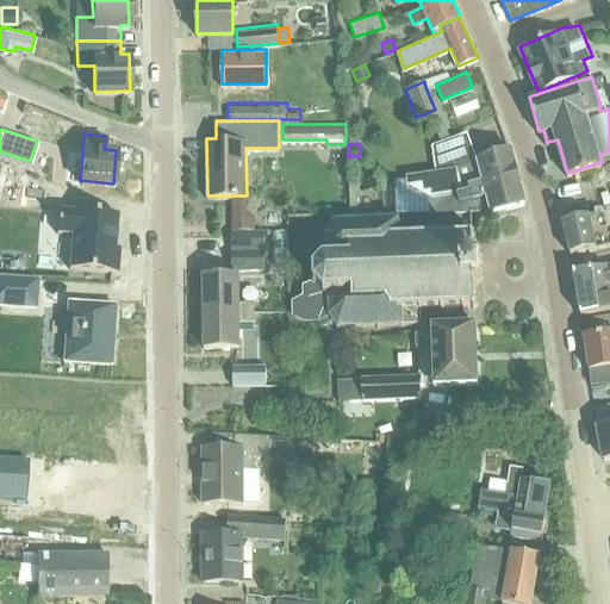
[(406,178),(396,178),(396,209),(431,209),(471,209),(493,209),(526,200),(515,162),(510,147),(508,147),(496,150),(455,167),(406,174),(406,178)]
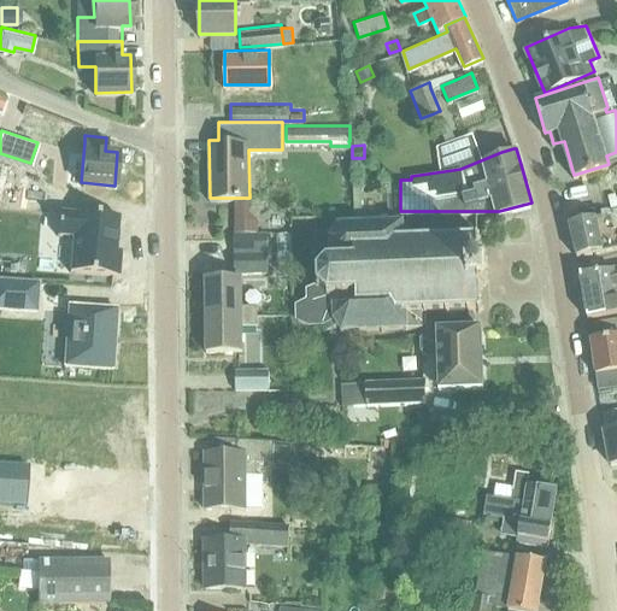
[(50,176),(66,183),(72,169),(56,162),(50,176)]
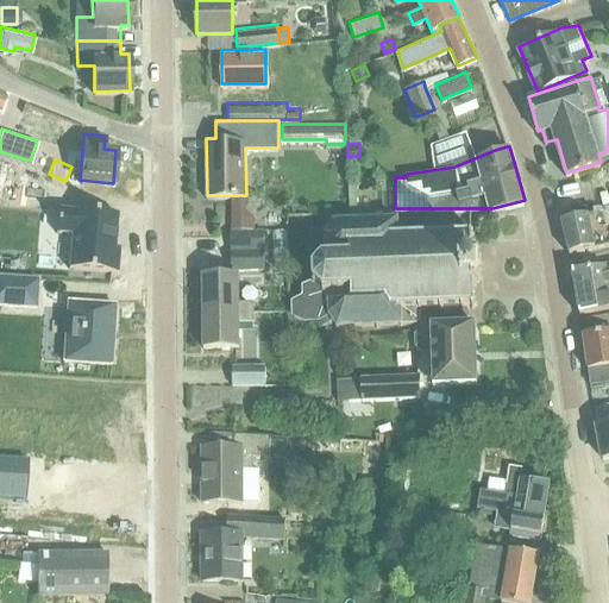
[(58,203),(56,226),(71,228),(69,263),(117,267),(119,242),(114,242),(117,208),(58,203)]
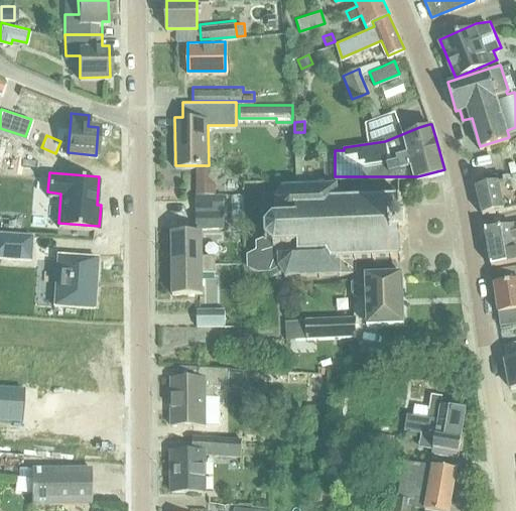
[(515,187),(511,189),(507,176),(476,183),(482,212),(515,203),(515,187)]
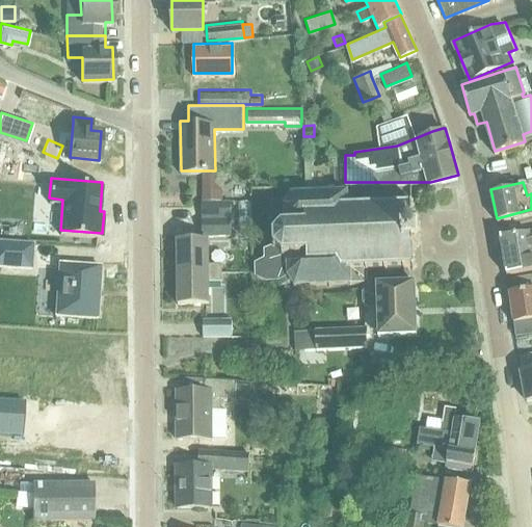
[(386,282),(404,282),(404,278),(408,273),(408,267),(404,266),(404,263),(411,262),(411,265),(414,265),(414,263),(417,262),(417,260),(414,260),(414,244),(416,244),(416,242),(419,242),(418,240),(421,240),(421,237),(418,237),(418,227),(421,227),(420,224),(418,225),(418,220),(415,221),(415,218),(413,218),(411,204),(415,204),(415,202),(411,202),(411,199),(409,199),(409,202),(402,202),(402,199),(399,199),(399,202),(383,202),(383,200),(380,200),(381,203),(365,203),(365,201),(362,201),(362,203),(361,198),(354,198),(346,187),(344,189),(327,190),(326,188),(324,188),(324,190),(308,190),(308,189),(306,189),(306,190),(293,191),(291,189),(289,191),(290,193),(289,196),(271,198),(272,230),(271,232),(273,233),(274,242),(271,243),(271,245),(265,247),(266,257),(256,261),(256,273),(267,278),(280,277),(282,282),(292,278),(294,281),(293,283),(294,285),(296,282),(309,281),(309,283),(312,283),(311,281),(327,281),(327,283),(330,283),(330,281),(347,280),(348,282),(350,280),(367,279),(367,264),(386,264),(386,282)]
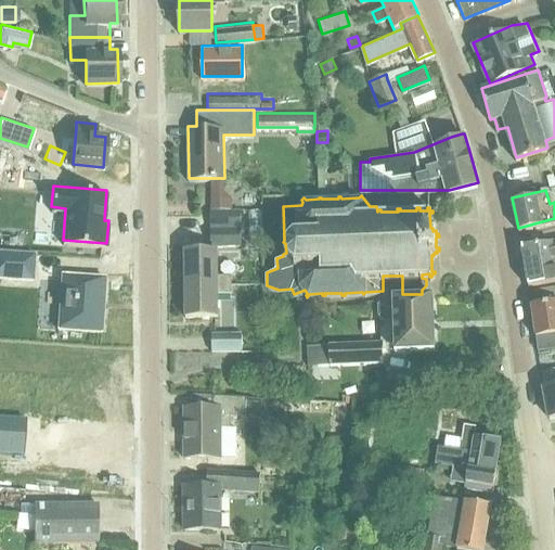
[(209,243),(241,242),(241,207),(210,208),(209,243)]
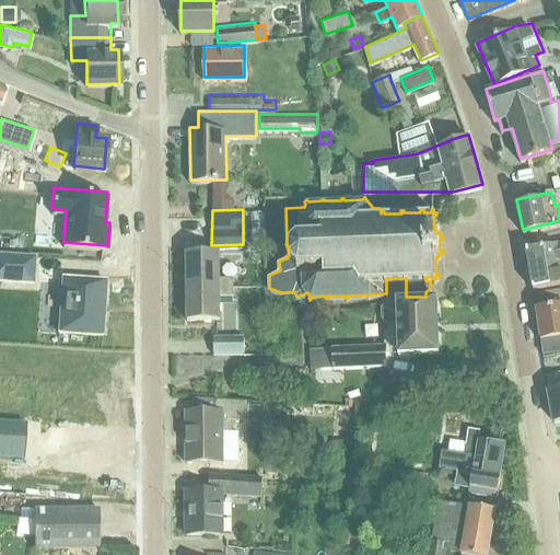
[(0,227),(0,245),(13,246),(14,228),(0,227)]
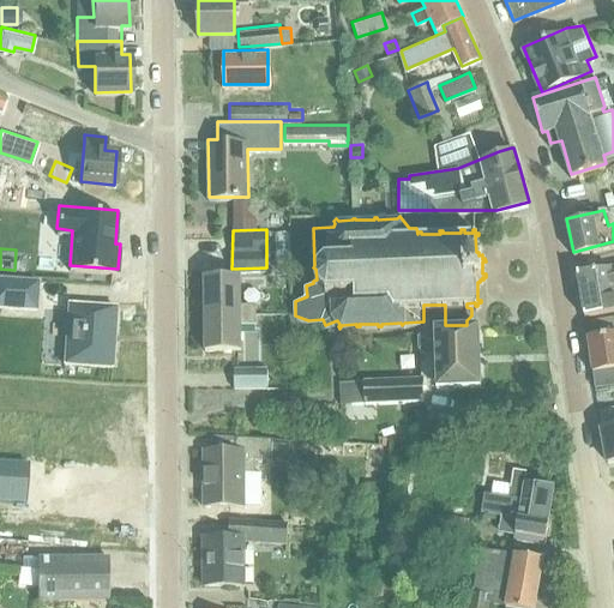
[(613,264),(577,271),(585,314),(613,307),(613,264)]
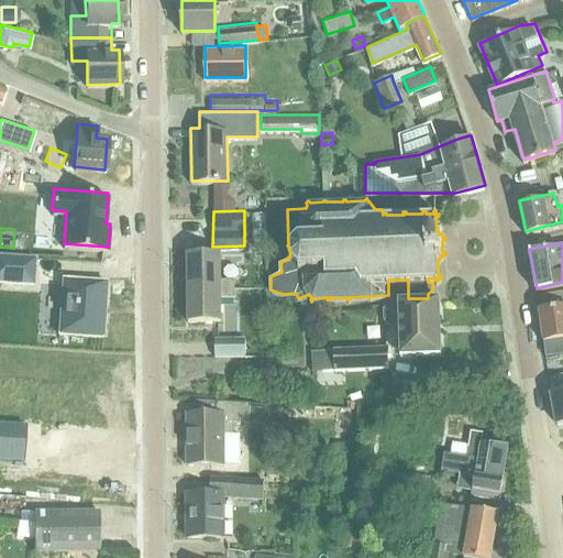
[(0,279),(33,281),(34,267),(35,254),(11,253),(0,252),(0,279)]
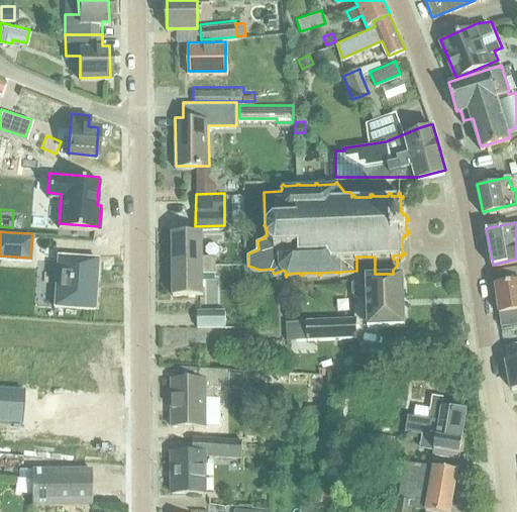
[(202,231),(172,231),(172,262),(202,262),(215,262),(215,254),(202,254),(202,231)]
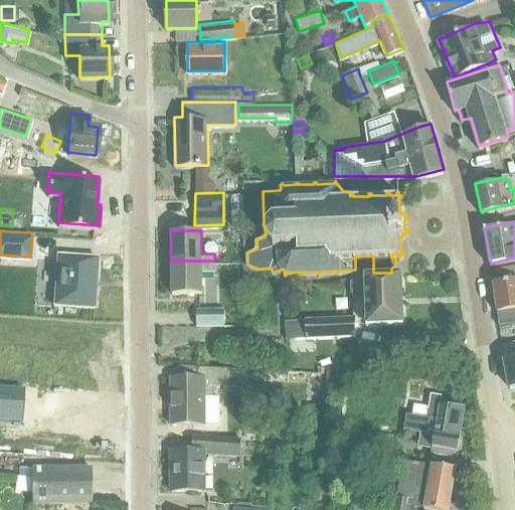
[(94,305),(97,255),(57,251),(53,302),(94,305)]
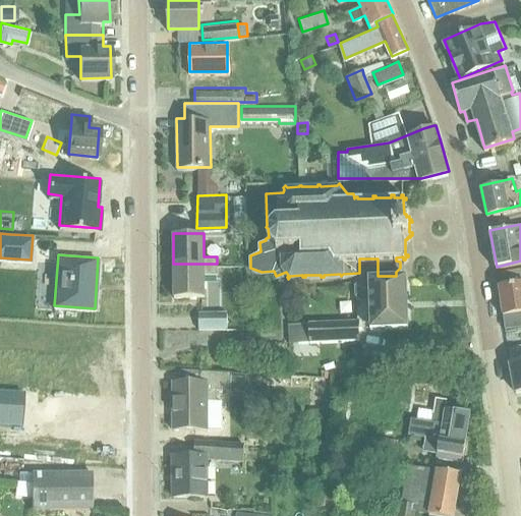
[(204,264),(173,264),(174,294),(204,294),(204,273),(217,272),(217,264),(204,264)]
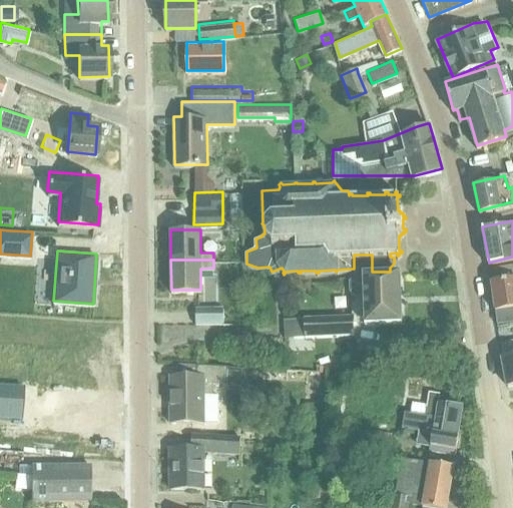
[(512,263),(490,267),(492,280),(491,281),(495,308),(512,305),(512,263)]
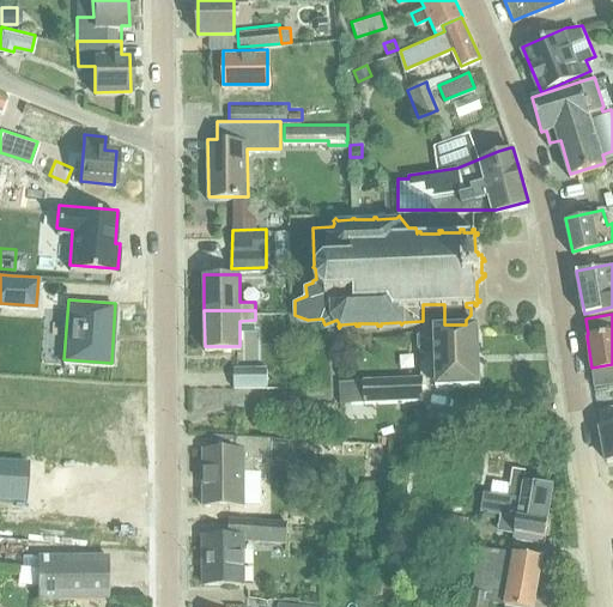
[(478,323),(466,325),(444,325),(434,325),(434,328),(423,328),(418,333),(418,345),(424,348),(424,358),(419,358),(420,374),(363,376),(364,399),(420,396),(420,384),(480,383),(478,323)]
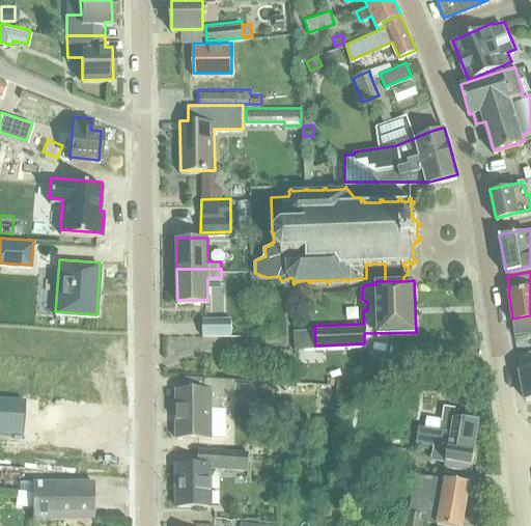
[(231,332),(230,316),(201,316),(201,333),(231,332)]
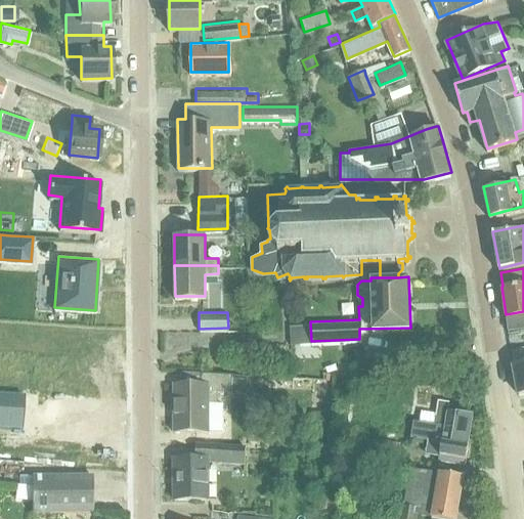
[(523,361),(514,363),(518,392),(519,392),(523,391),(523,361)]
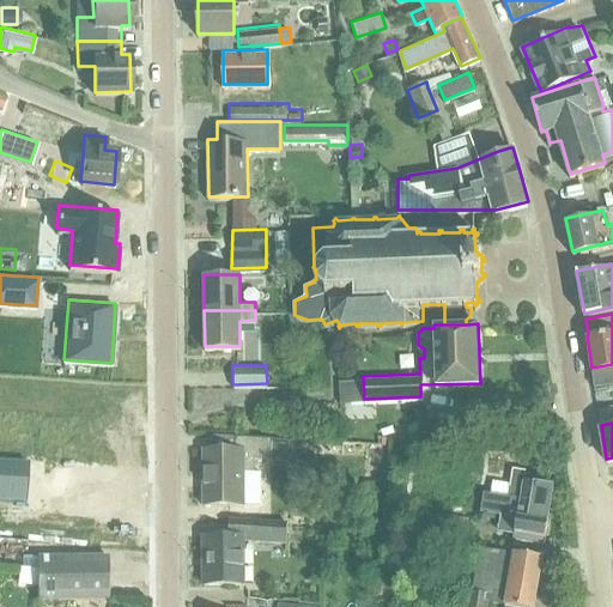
[(287,457),(287,441),(271,441),(271,436),(235,436),(235,448),(204,448),(202,503),(244,503),(244,471),(255,471),(255,457),(287,457)]
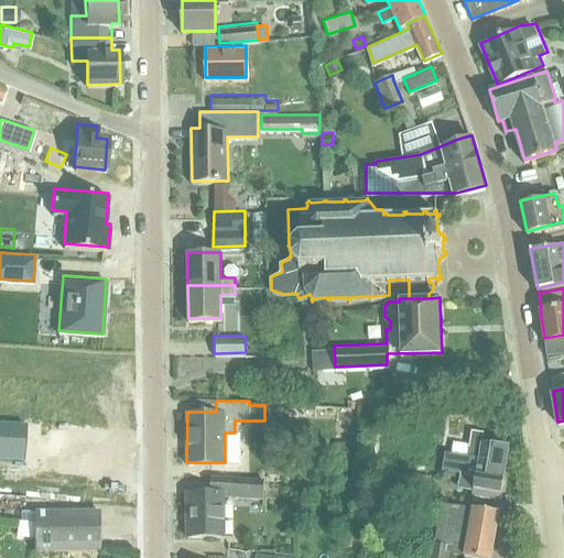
[(0,420),(0,456),(23,458),(26,423),(0,420)]
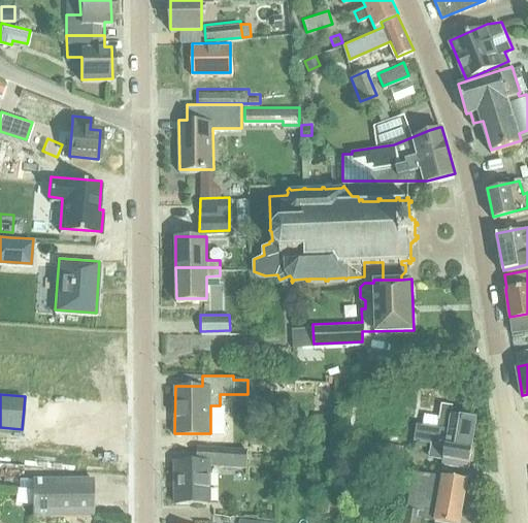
[(476,418),(451,414),(449,428),(417,423),(415,437),(431,440),(429,455),(443,457),(442,462),(468,467),(476,418)]
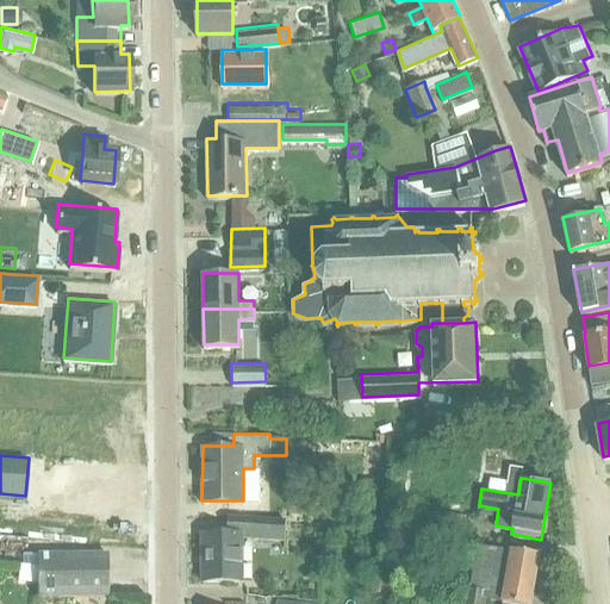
[(286,517),(228,514),(226,531),(203,530),(203,578),(242,578),(242,534),(285,536),(286,517)]
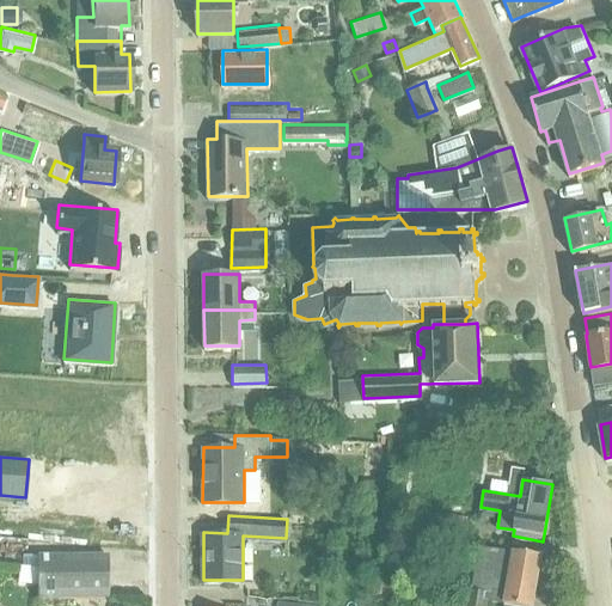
[(476,559),(471,587),(469,587),(465,605),(484,605),(487,598),(503,601),(502,605),(531,605),(542,554),(471,542),(467,558),(476,559)]
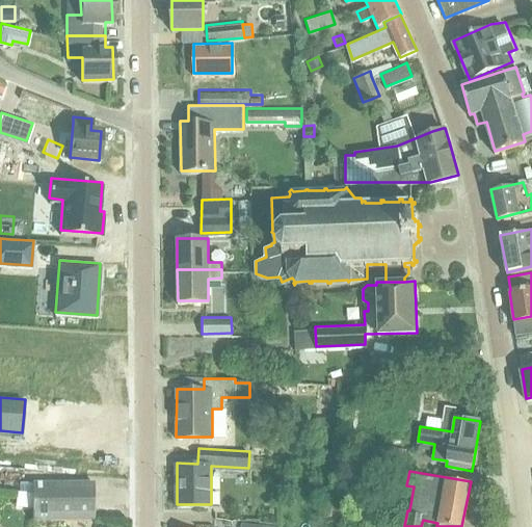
[(94,517),(94,479),(31,480),(32,517),(94,517)]
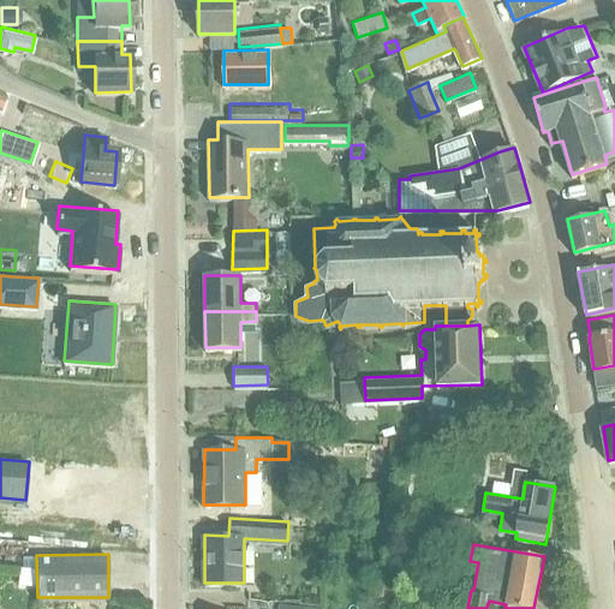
[(376,579),(375,592),(389,595),(392,581),(376,579)]
